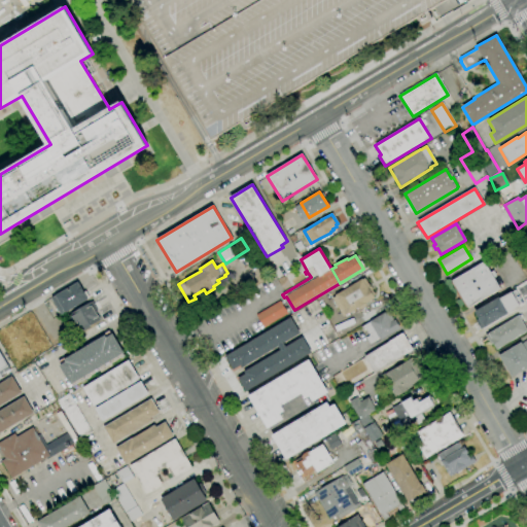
[(467,308),(452,281),(484,261),(500,289),(467,308)]
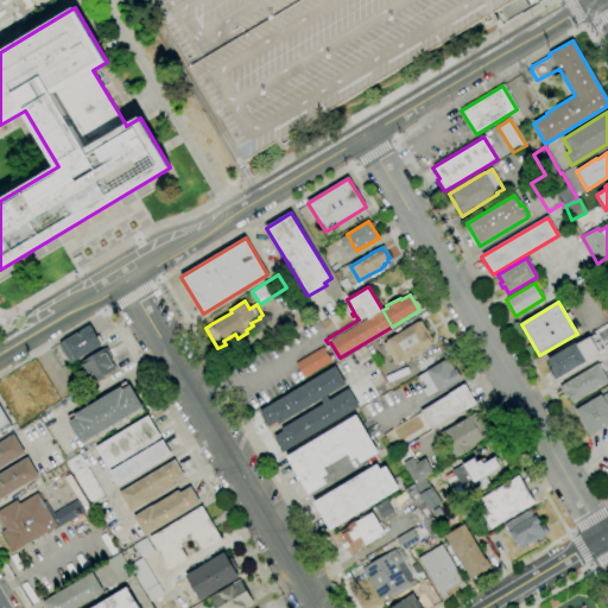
[(396,366),(382,344),(387,342),(386,341),(418,322),(418,323),(420,321),(425,329),(426,328),(430,334),(426,335),(431,343),(420,349),(422,352),(411,358),(411,356),(399,363),(396,366)]
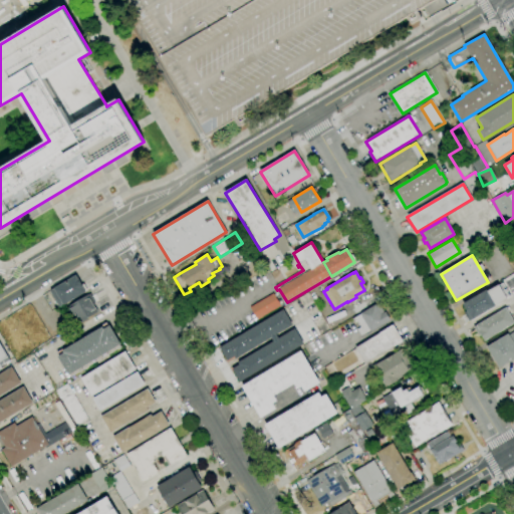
[(59,307),(50,291),(53,288),(75,275),(85,292),(59,307)]
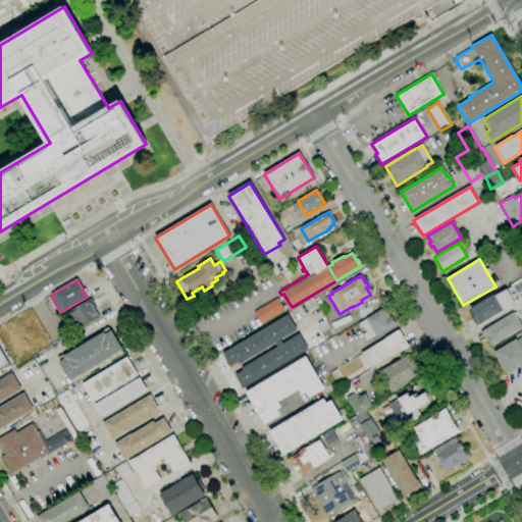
[(479,325),(477,321),(477,322),(469,309),(493,295),(494,297),(506,290),(515,305),(479,325)]
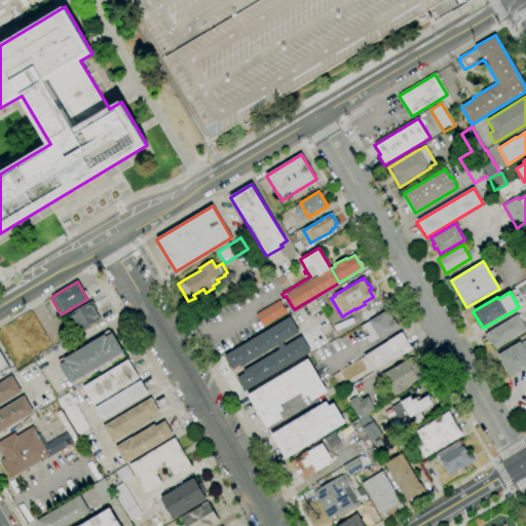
[(263,327),(256,314),(279,300),(287,312),(263,327)]
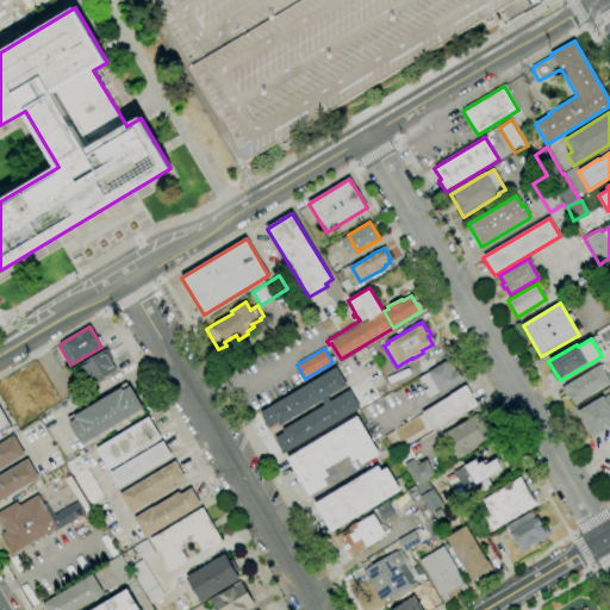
[(94,383),(93,380),(93,381),(91,379),(88,381),(79,366),(104,350),(106,349),(113,360),(112,361),(116,367),(113,368),(116,371),(94,383)]
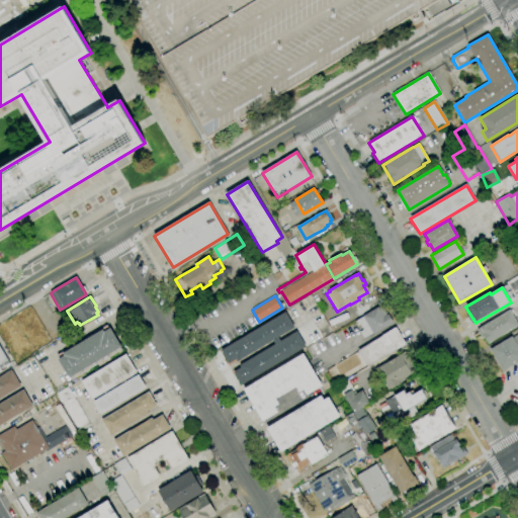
[(363,338),(359,332),(363,330),(360,324),(357,325),(355,322),(363,317),(363,316),(378,307),(378,308),(381,307),(386,316),(389,314),(394,322),(373,334),(372,332),(369,334),(369,335),(363,338)]
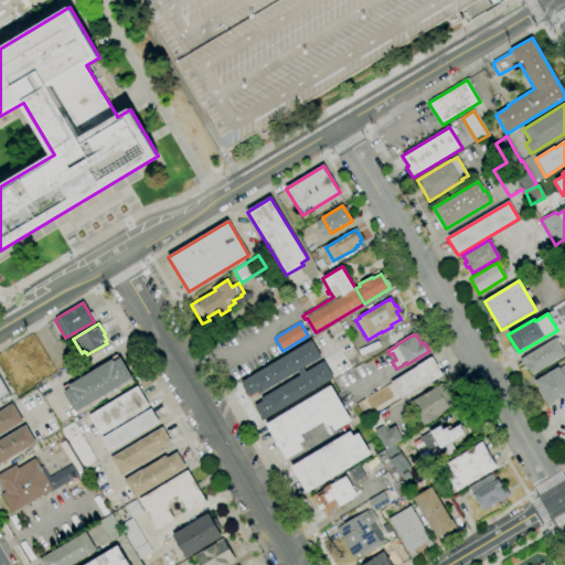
[(564,355),(532,375),(528,369),(525,370),(520,360),(558,337),(561,341),(557,343),(564,355)]
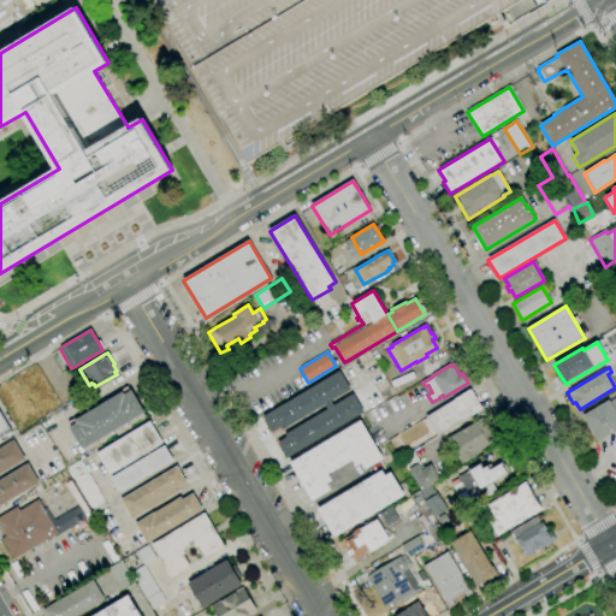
[(286,458),(278,442),(286,437),(284,434),(327,409),(324,404),(282,430),(280,427),(272,432),(262,416),(339,371),(350,390),(331,401),(333,406),(353,394),(363,413),(286,458)]
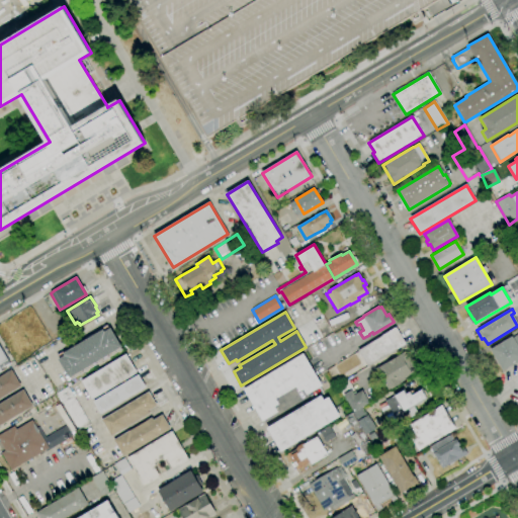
[(71,378),(70,377),(69,378),(58,359),(59,358),(57,355),(62,352),(63,353),(103,330),(102,328),(107,326),(109,329),(110,328),(121,347),(120,348),(121,349),(71,378)]
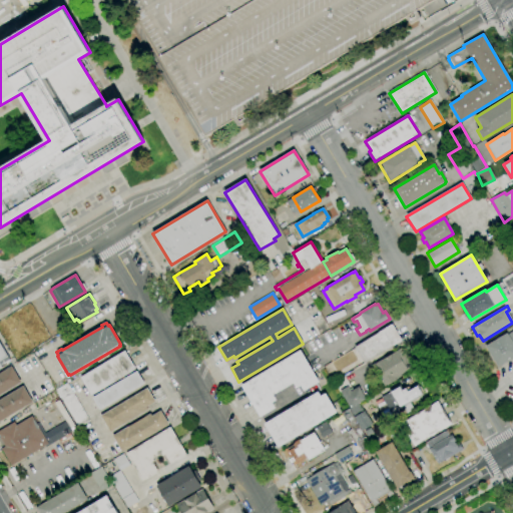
[(364,364),(358,354),(356,355),(353,349),(355,348),(355,347),(378,333),(392,324),(402,341),(364,364)]
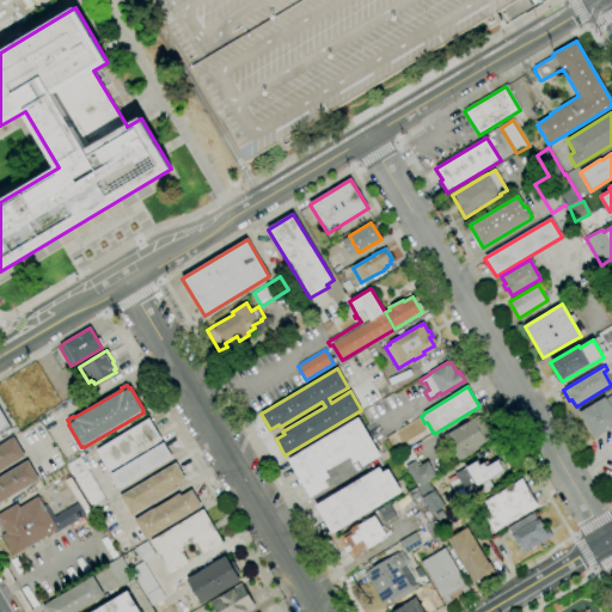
[(611,427),(594,439),(579,414),(605,398),(605,399),(611,395),(611,427)]
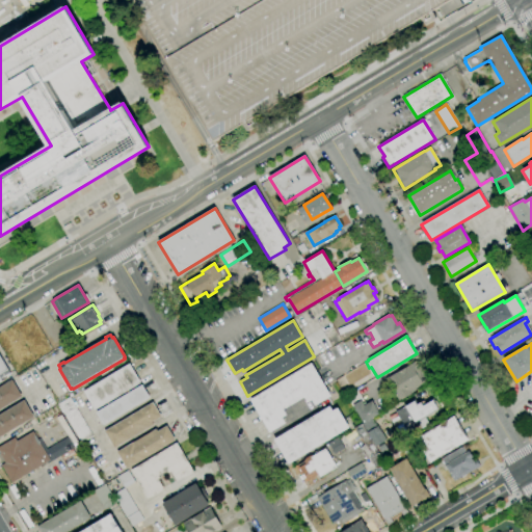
[(0,381),(0,355),(10,373),(1,379),(2,380),(0,381)]
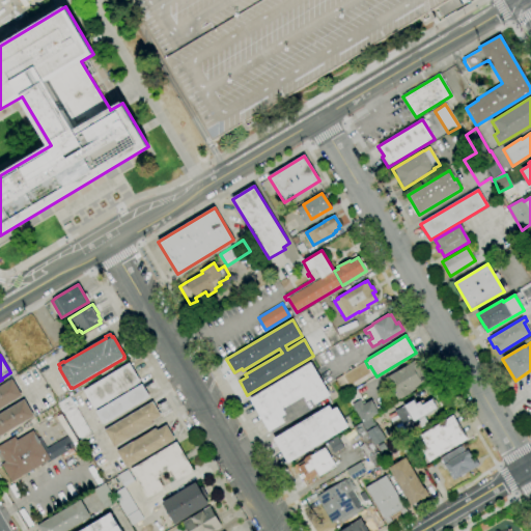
[(397,400),(384,378),(388,375),(389,376),(415,361),(415,362),(418,361),(423,370),(429,382),(397,400)]
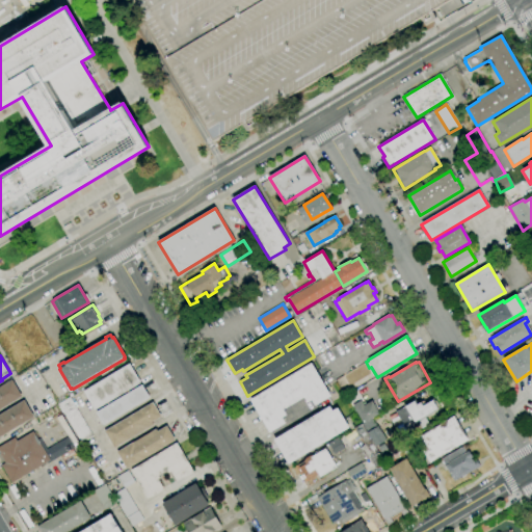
[(270,433),(250,400),(312,363),(331,396),(315,406),(312,400),(308,403),(304,398),(284,410),(287,416),(283,418),(286,423),(270,433)]
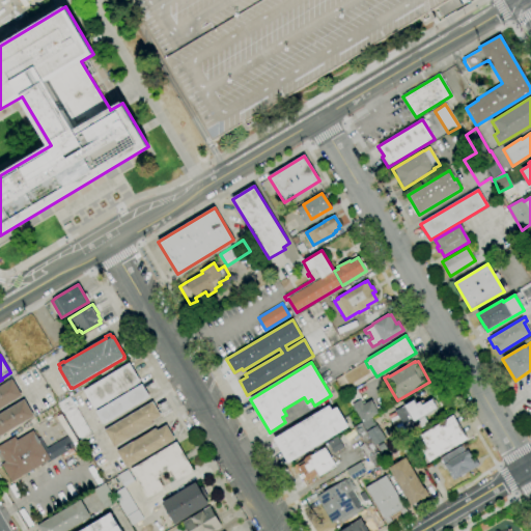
[(94,410),(83,390),(129,363),(140,382),(94,410)]
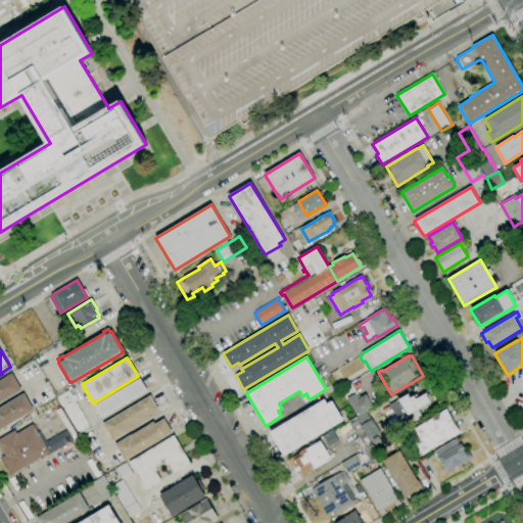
[(0,379),(11,373),(21,390),(0,402),(0,379)]
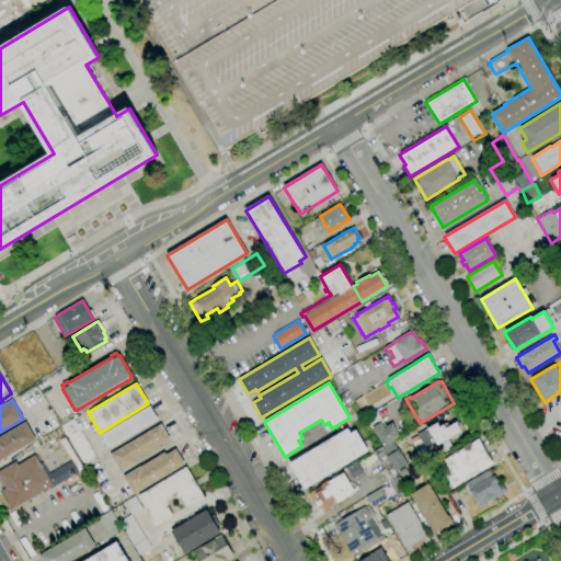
[(109,448),(101,435),(149,405),(158,420),(109,448)]
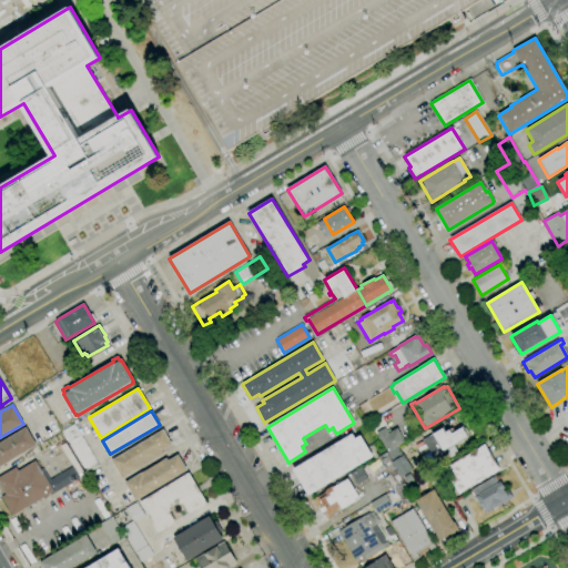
[(386,453),(386,452),(387,452),(381,439),(378,440),(368,424),(381,416),(387,426),(385,427),(387,430),(389,429),(391,432),(397,428),(406,442),(396,447),(402,455),(392,462),(386,453)]
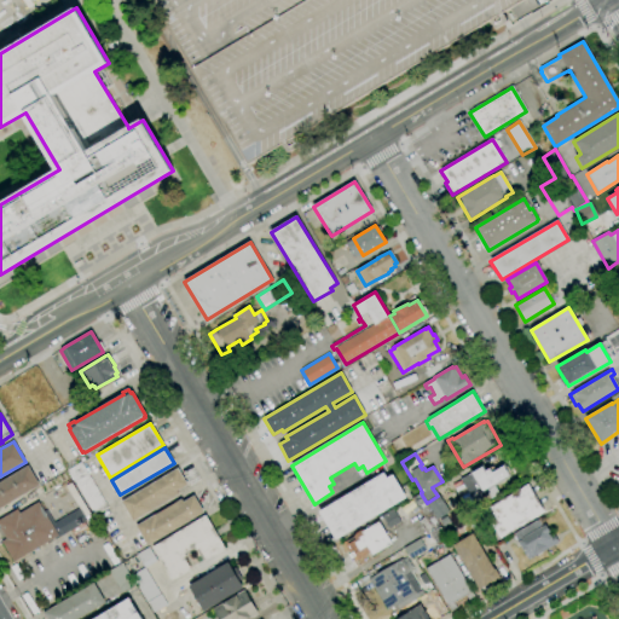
[(96,516),(68,470),(81,462),(109,508),(96,516)]
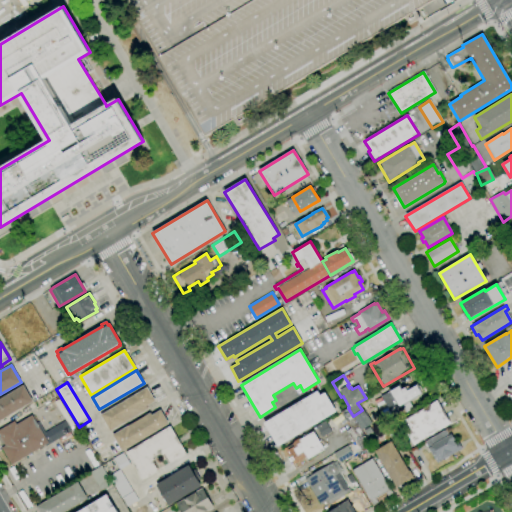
[(0,420),(0,398),(23,385),(33,401),(0,420)]
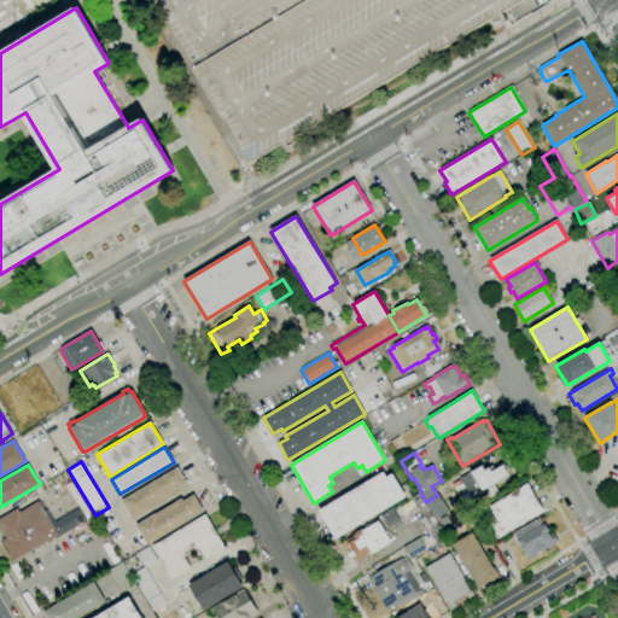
[(482,491),(471,473),(482,466),(484,471),(489,467),(491,472),(502,465),(508,474),(482,491)]
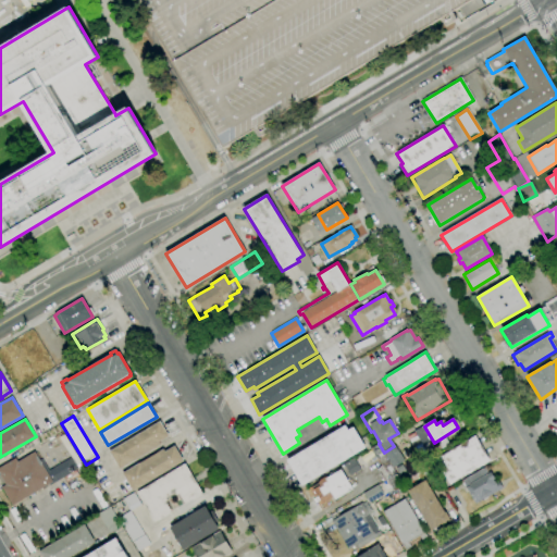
[(120,470),(109,452),(160,421),(169,436),(160,442),(161,445),(137,459),(120,470)]
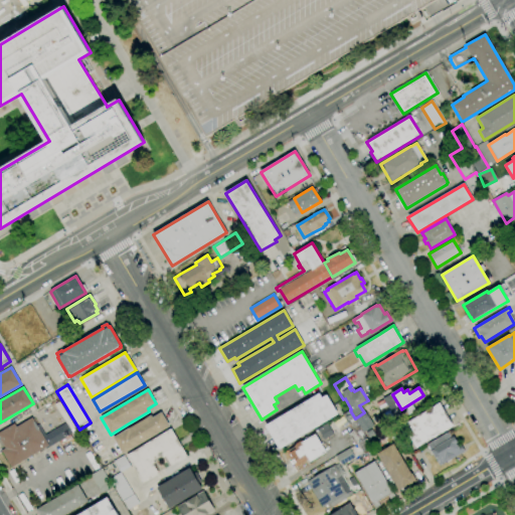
[(36,409),(33,404),(56,392),(58,396),(36,409)]
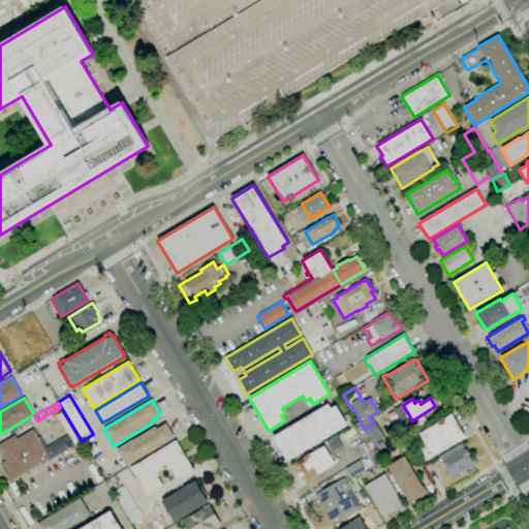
[(286,462),(272,437),(328,404),(331,408),(336,406),(347,426),(286,462)]
